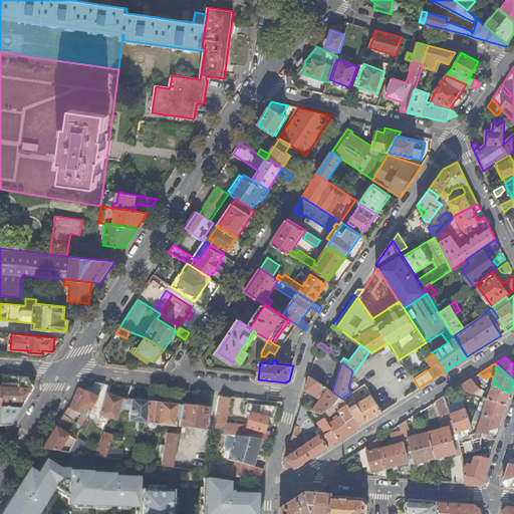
[(479,373),(473,376),(483,387),(489,381),(486,378),(479,373)]
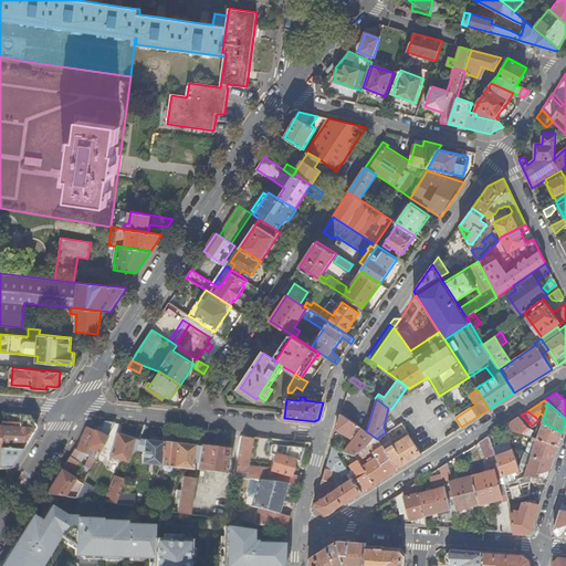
[(28,416),(0,413),(0,419),(0,448),(21,450),(34,428),(28,416)]
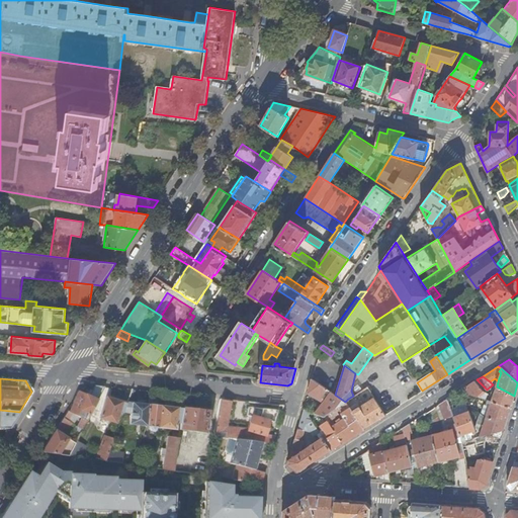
[(312,379),(308,393),(317,399),(322,402),(315,413),(324,415),(340,405),(345,402),(335,395),(312,379)]
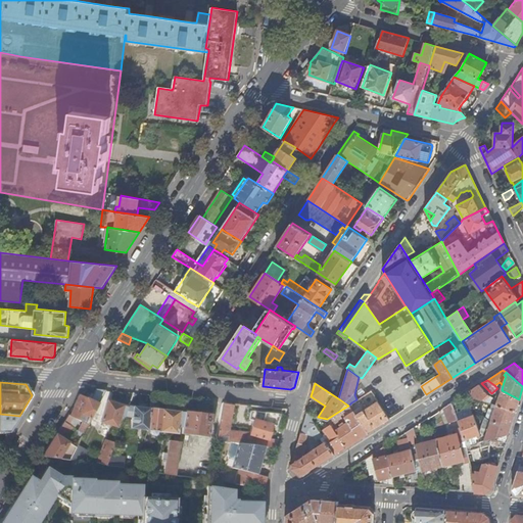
[(480,384),(469,391),(474,398),(490,403),(492,398),(487,394),(480,384)]
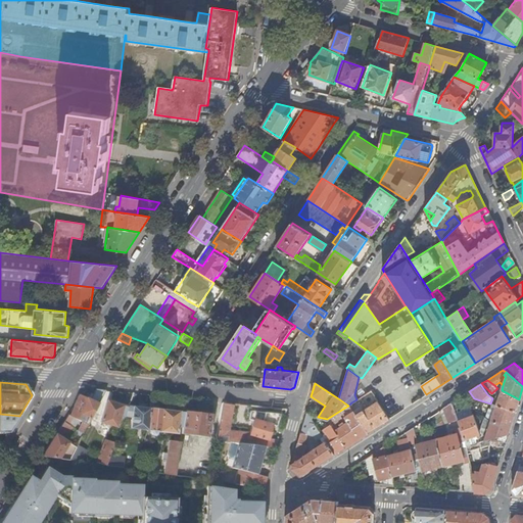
[(73,407),(63,422),(75,428),(80,431),(83,432),(100,398),(104,390),(95,389),(92,394),(90,393),(88,398),(79,394),(74,407),(73,407)]
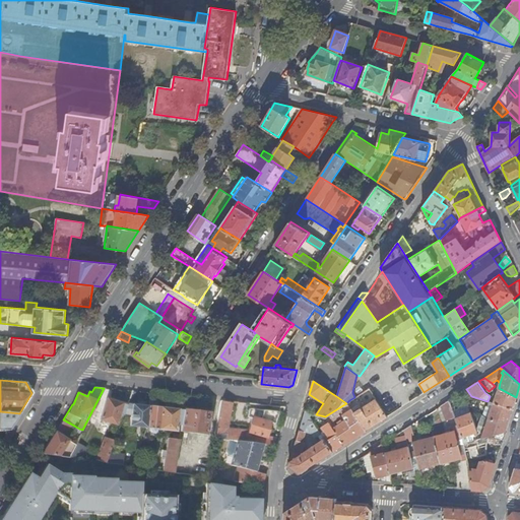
[(491,402),(513,408),(516,397),(499,388),(498,388),(495,400),(492,399),(491,402)]
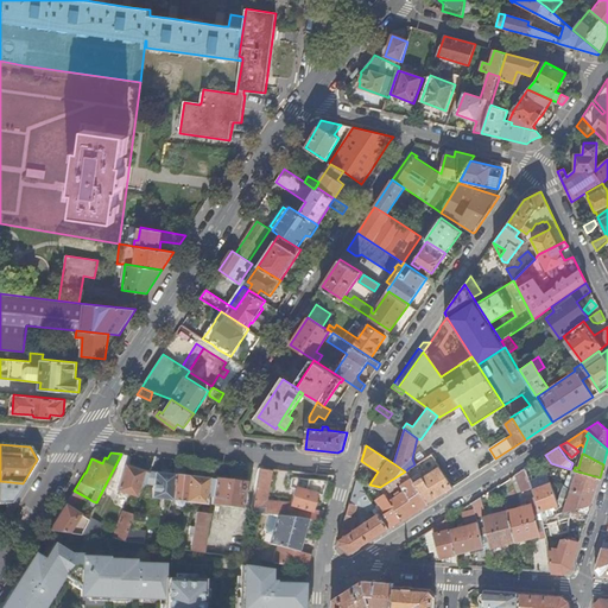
[(163,458),(154,457),(149,474),(147,477),(153,479),(151,498),(171,500),(175,475),(157,473),(163,458)]
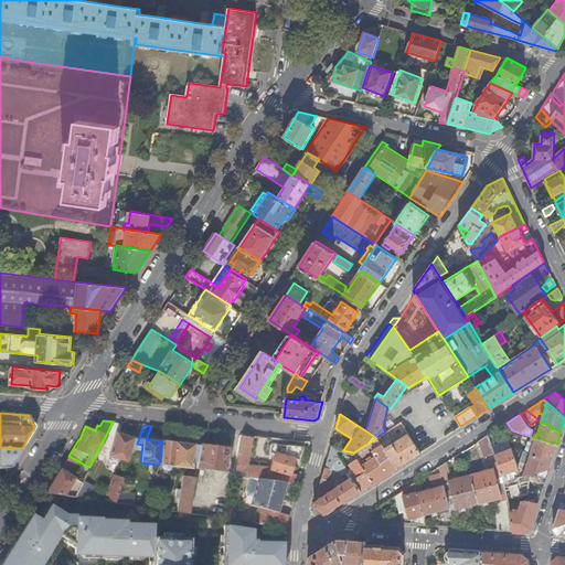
[(108,456),(129,462),(137,444),(138,440),(116,433),(108,456)]
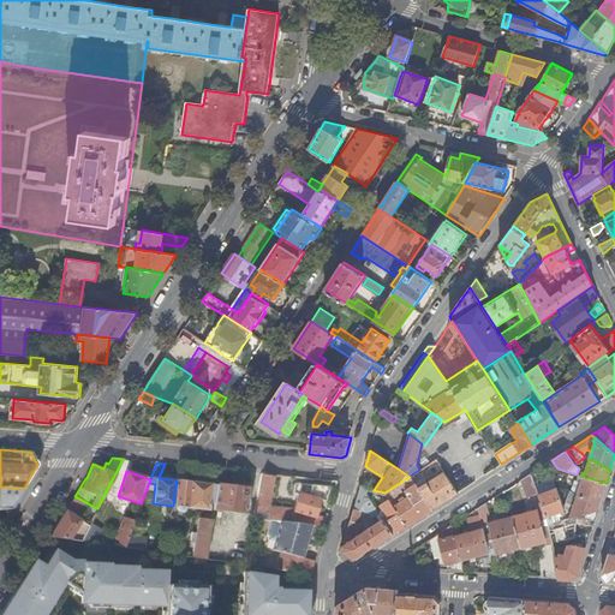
[(418,489),(431,509),(458,493),(443,472),(443,471),(427,483),(418,489)]
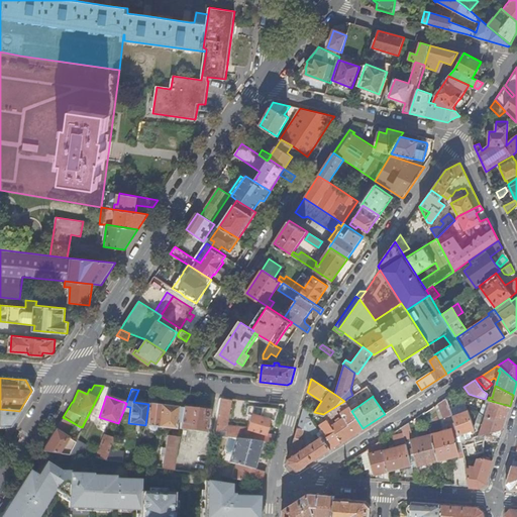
[(446,398),(437,404),(444,419),(452,416),(452,415),(449,408),(446,398)]
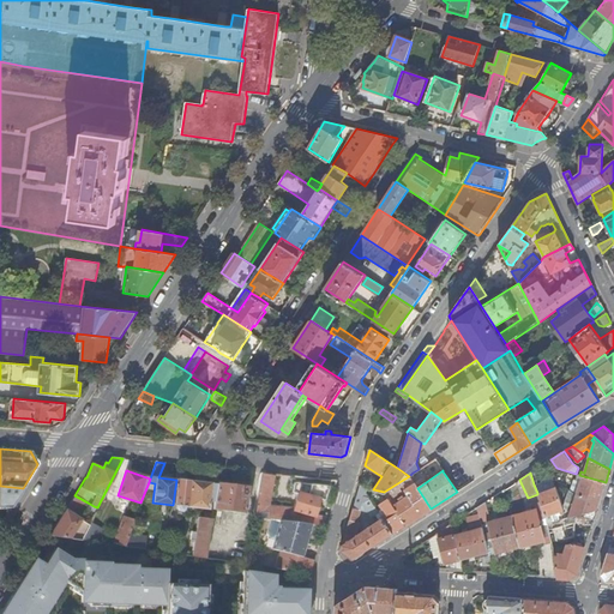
[(262,474),(253,517),(280,521),(311,524),(324,525),(326,517),(314,516),(318,499),(324,501),(327,488),(325,487),(326,486),(298,482),(295,493),(298,494),(294,510),(269,505),(274,475),(262,474)]
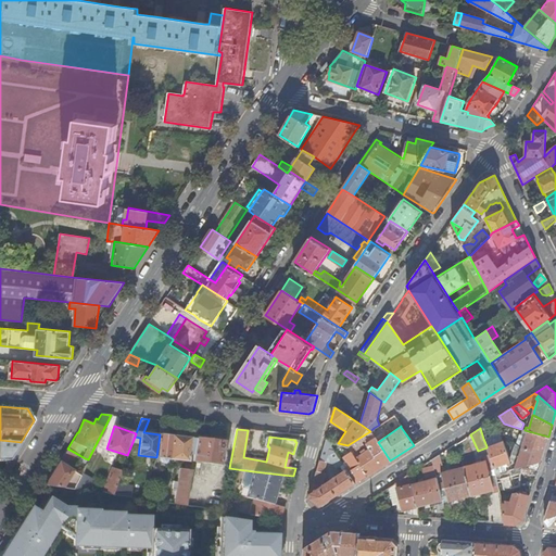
[(521,449),(544,450),(548,437),(525,430),(523,429),(522,432),(526,433),(521,449)]
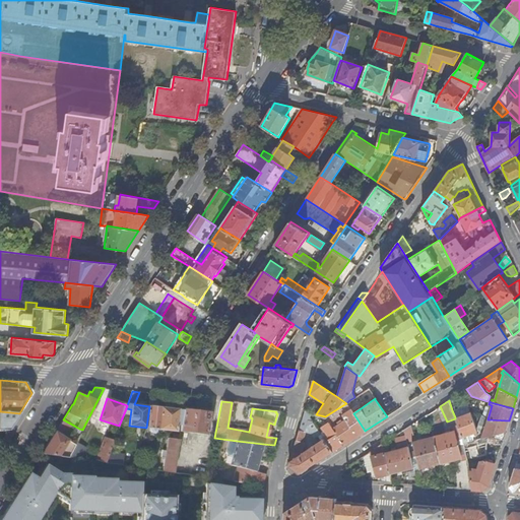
[(347,405),(346,403),(341,406),(342,409),(339,411),(342,414),(350,409),(347,405)]
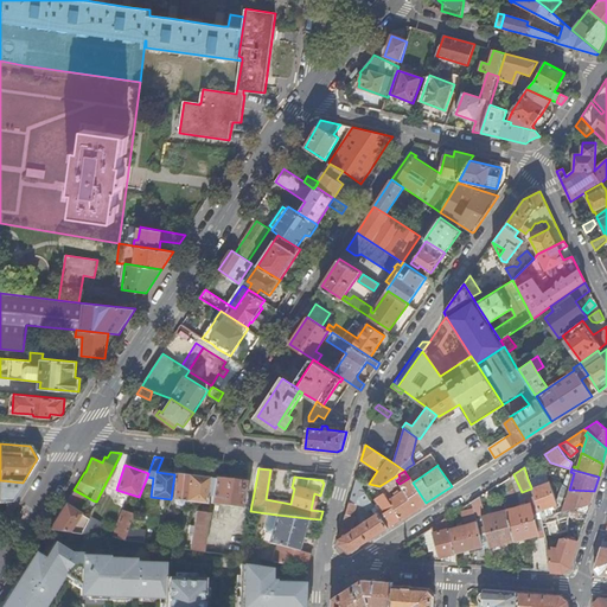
[(528,479),(531,487),(549,480),(547,475),(545,472),(528,479)]
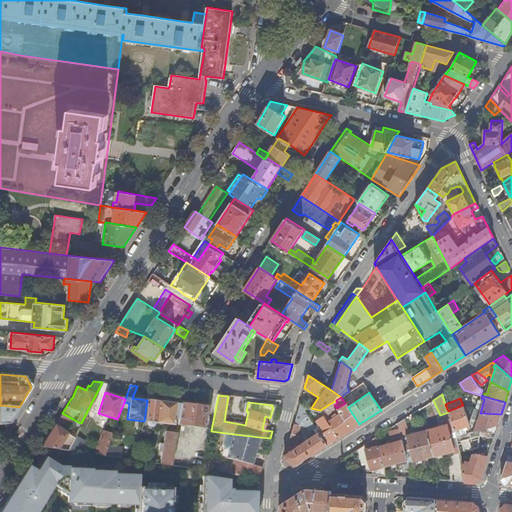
[(345,403),(348,407),(355,402),(353,399),(345,403)]
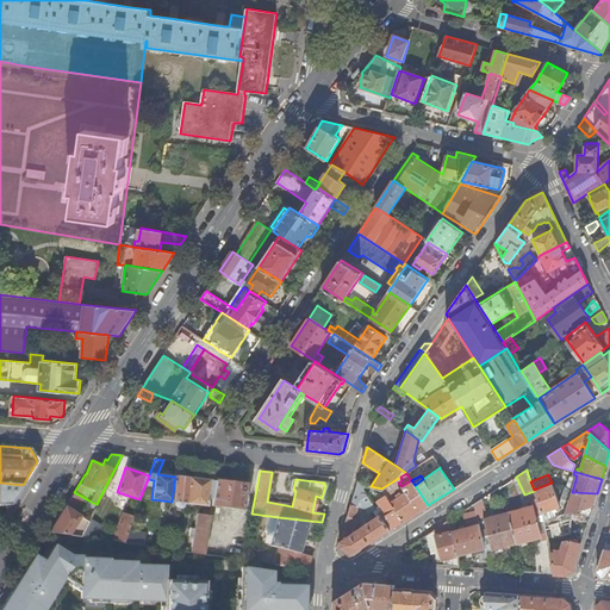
[(184,503),(187,504),(190,478),(175,477),(172,502),(176,502),(175,505),(178,508),(180,508),(182,505),(184,503)]
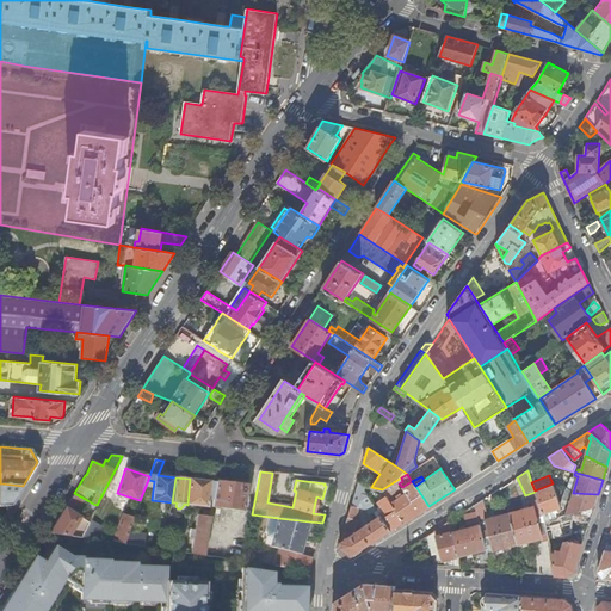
[(386,495),(403,522),(429,506),(415,486),(412,481),(402,487),(406,493),(402,495),(400,493),(396,495),(397,498),(395,500),(390,495),(400,489),(396,485),(399,483),(402,481),(401,477),(382,489),(386,495)]
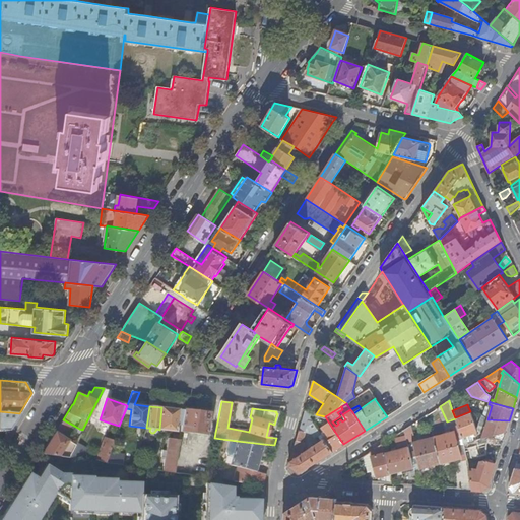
[(161,407),(159,430),(177,432),(178,423),(179,409),(161,407)]
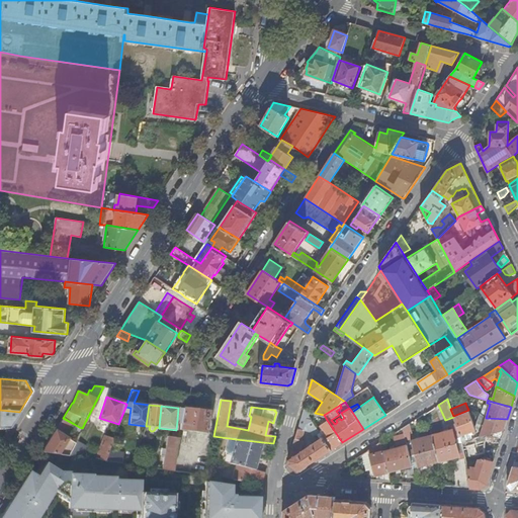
[(183,409),(180,430),(206,433),(209,412),(183,409)]
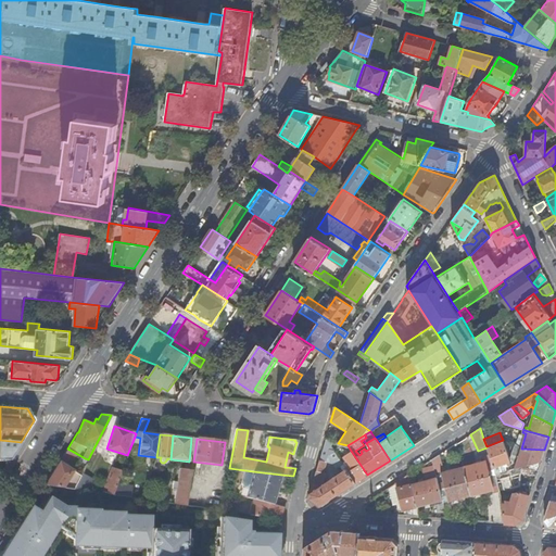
[(330,498),(355,482),(346,468),(343,470),(324,483),(323,482),(326,474),(323,472),(326,462),(332,464),(336,467),(340,465),(342,463),(331,446),(332,441),(325,439),(308,497),(319,505),(330,498)]
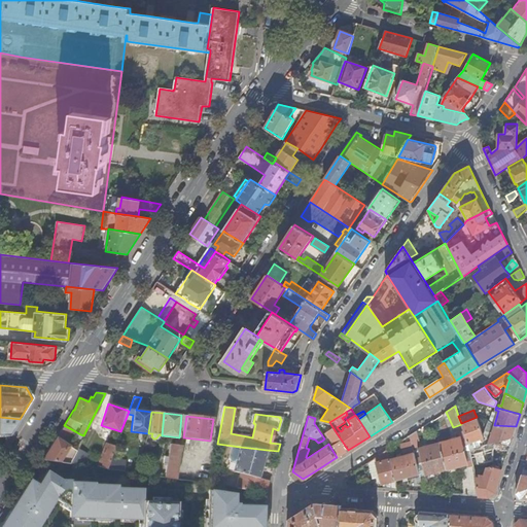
[(0,434),(8,435),(20,419),(0,417),(0,434)]
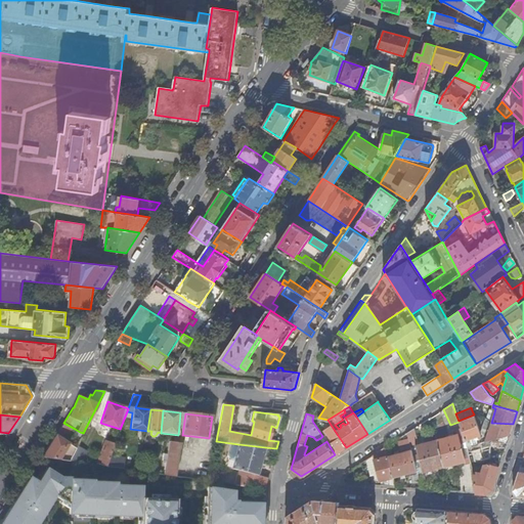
[(461,429),(467,445),(467,446),(482,442),(474,415),(459,421),(459,422),(461,429)]
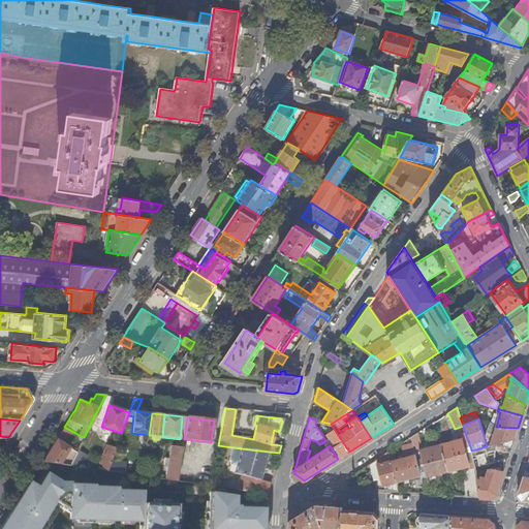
[(493,425),(490,422),(487,431),(494,434),(496,427),(493,425)]
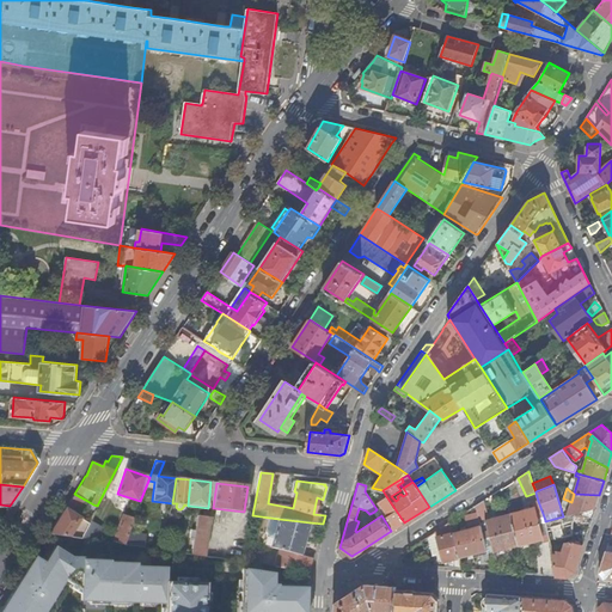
[(49,534),(50,534),(72,537),(81,538),(89,522),(78,515),(87,501),(74,494),(49,534)]
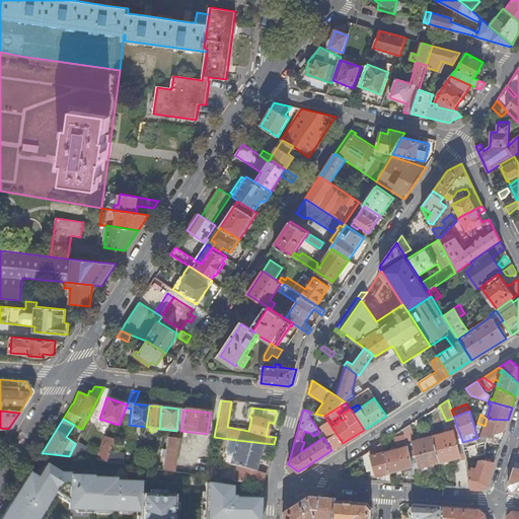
[(487,419),(485,426),(480,437),(504,431),(508,420),(487,419)]
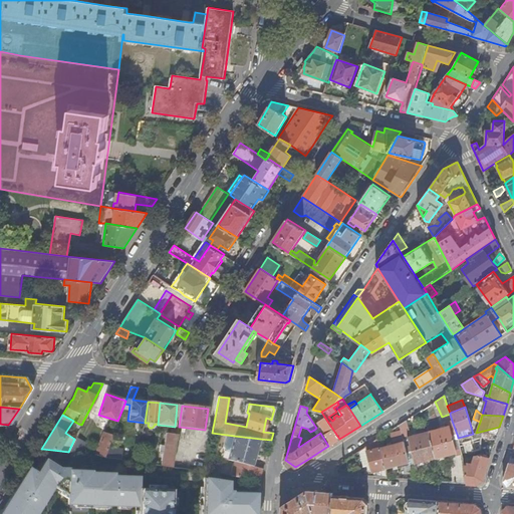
[(320,433),(328,446),(333,443),(339,439),(324,417),(317,421),(320,426),(323,430),(319,432),(320,433)]
